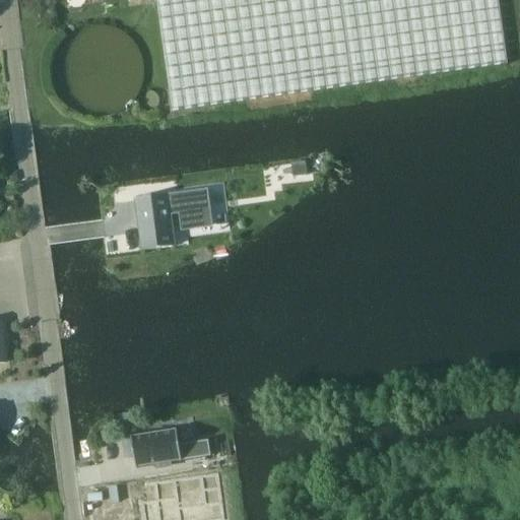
[(155,0),(172,113),(508,65),(498,0),(155,0)]
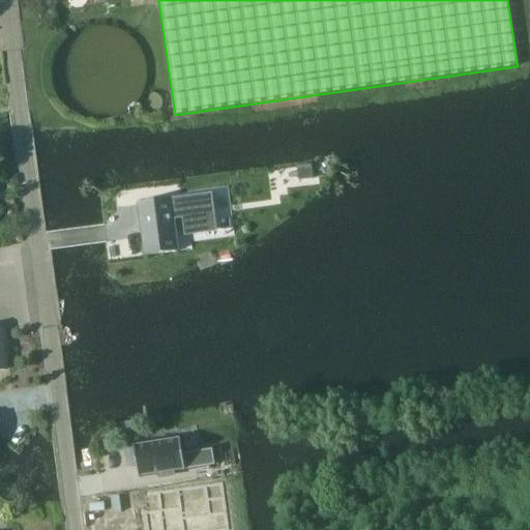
[(146,75),(146,74),(145,64),(143,56),(138,47),(133,40),(125,34),(117,30),(110,28),(101,27),(89,28),(82,30),(75,34),(66,40),(61,47),(57,55),(54,63),(53,72),(54,82),(57,92),(60,98),(66,106),(75,113),(83,117),(90,119),(99,120),(109,119),(116,117),(125,113),(131,107),(137,100),(142,92),(145,83),(146,75)]
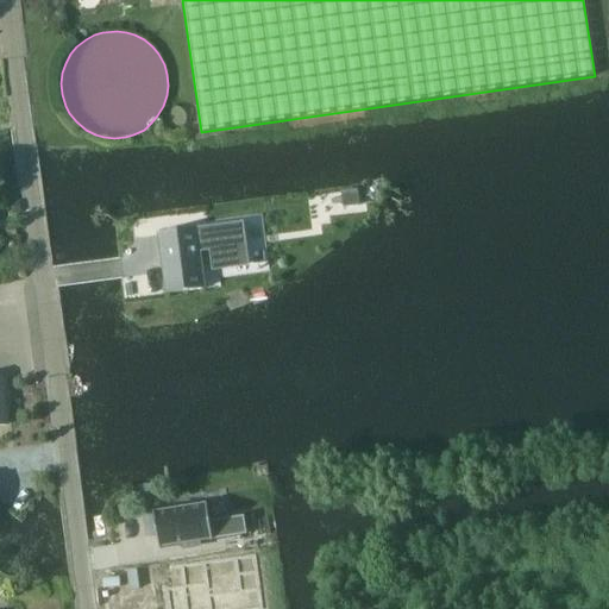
[(360,199),(351,208),(364,223),(374,213),(360,199)]
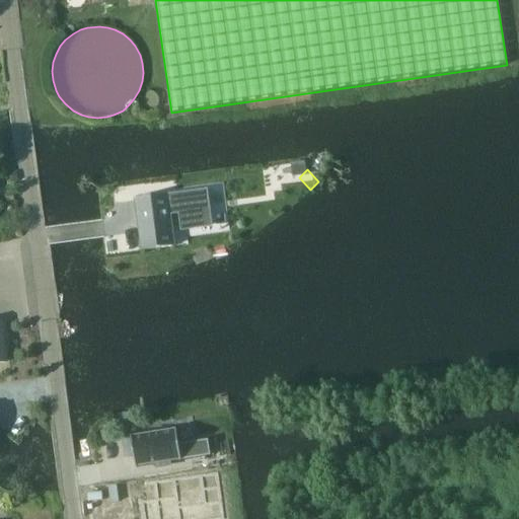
[(166,195),(135,200),(142,250),(173,246),(169,216),(169,215),(178,214),(181,232),(214,227),(208,190),(166,195)]
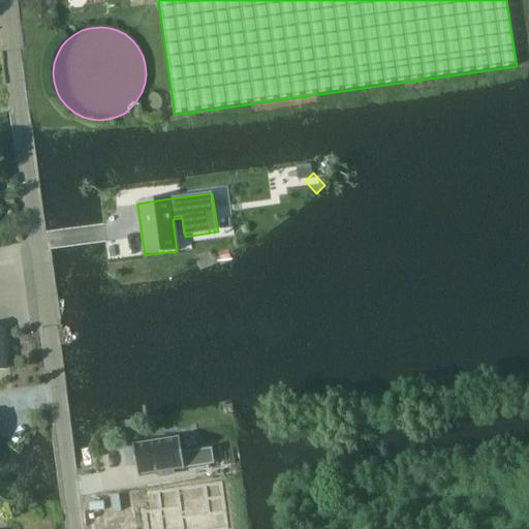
[(181,437),(133,444),(138,476),(215,464),(213,448),(183,453),(181,437)]
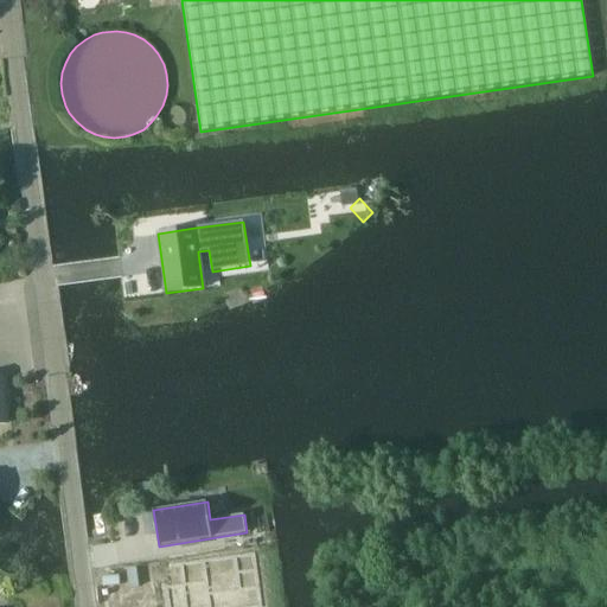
[(186,581),(166,583),(168,606),(210,606),(209,598),(241,593),(236,556),(183,563),(186,581)]
